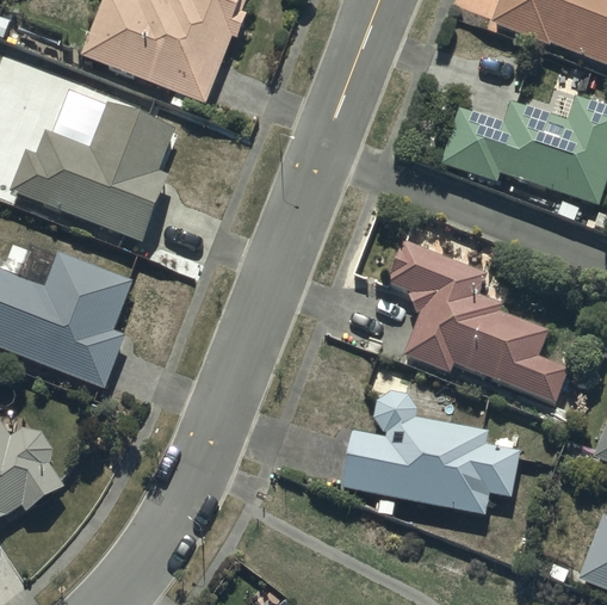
[(136,0),(103,0),(80,55),(202,105),(229,38),(236,41),(247,16),(241,13),(246,0),(136,0)]
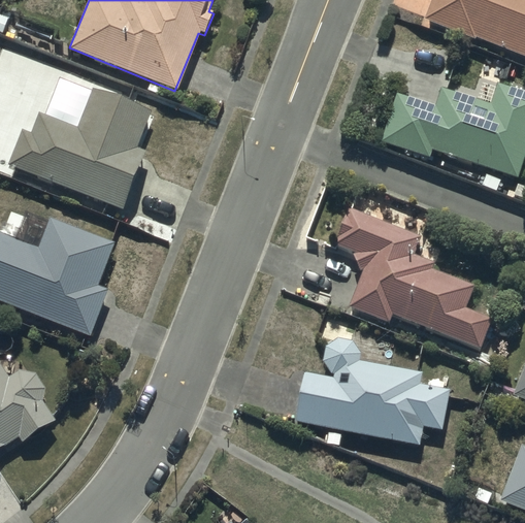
[(431,0),(423,22),(471,41),(474,35),(524,55),(524,0),(431,0)]
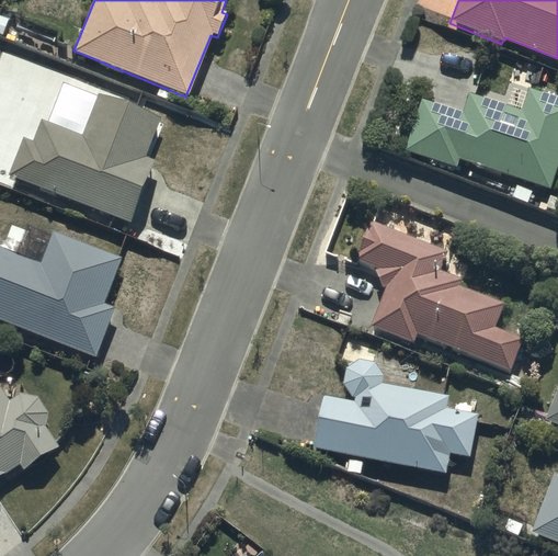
[(464,112),(421,99),(406,148),(455,163),(457,157),(549,186),(557,160),(557,94),(527,86),(520,112),(468,97),(464,112)]
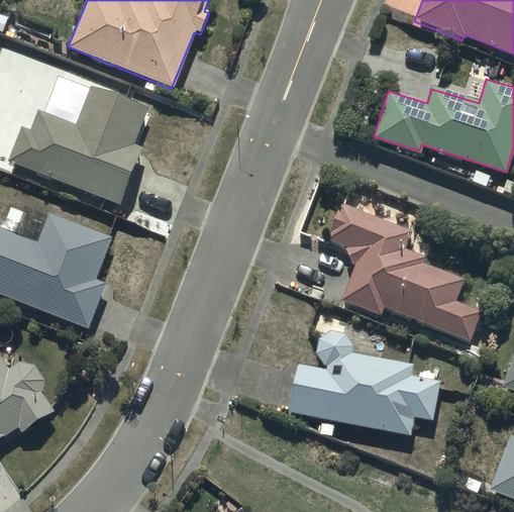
[(147,110),(88,86),(84,96),(73,91),(67,108),(50,101),(45,115),(37,112),(29,131),(20,127),(7,160),(119,204),(141,148),(133,145),(147,110)]
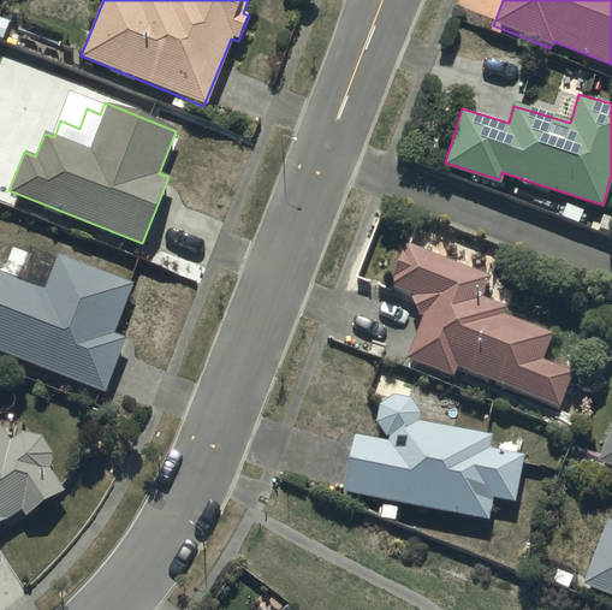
[(489,276),(406,244),(391,285),(413,294),(423,318),(408,359),(455,377),(459,363),(562,401),(574,368),(545,357),(553,335),(503,315),(507,302),(482,292),(489,276)]
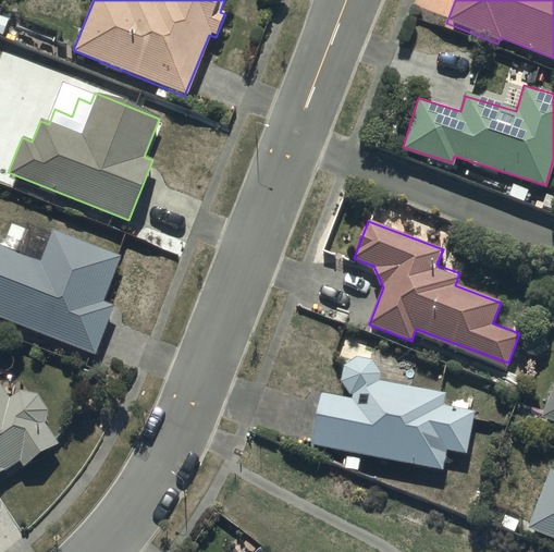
[(39,258),(0,244),(0,317),(95,353),(112,305),(101,301),(119,253),(50,228),(39,258)]
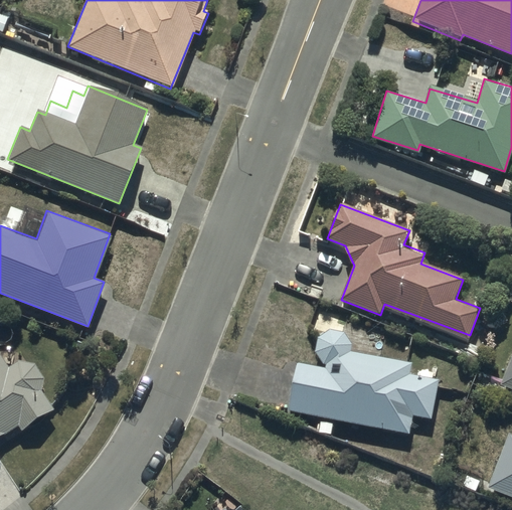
[(326,368),(295,362),(287,412),(320,418),(317,432),(330,434),(333,419),(408,432),(411,414),(431,418),(437,380),(408,375),(410,361),(349,351),(326,368)]
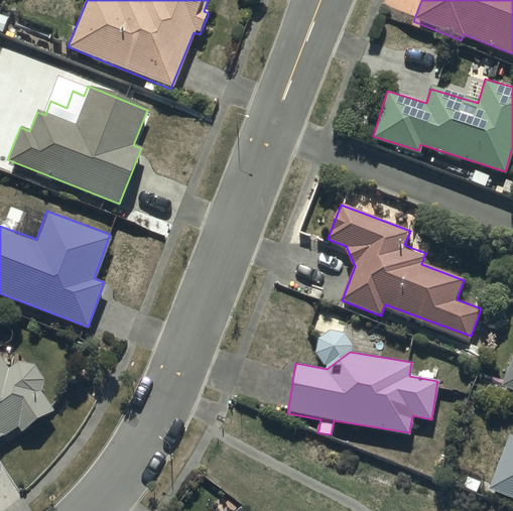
[(0,439),(18,428),(20,430),(53,409),(42,392),(47,389),(32,365),(16,362),(8,367),(0,353),(0,439)]
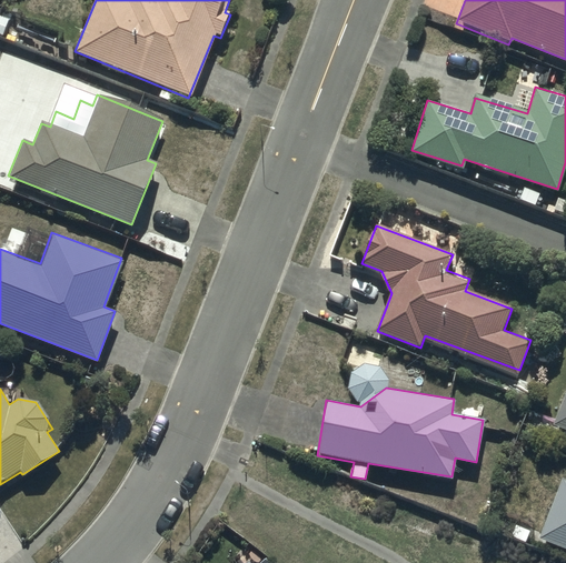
[(565,479),(562,478),(538,539),(565,550),(565,479)]
